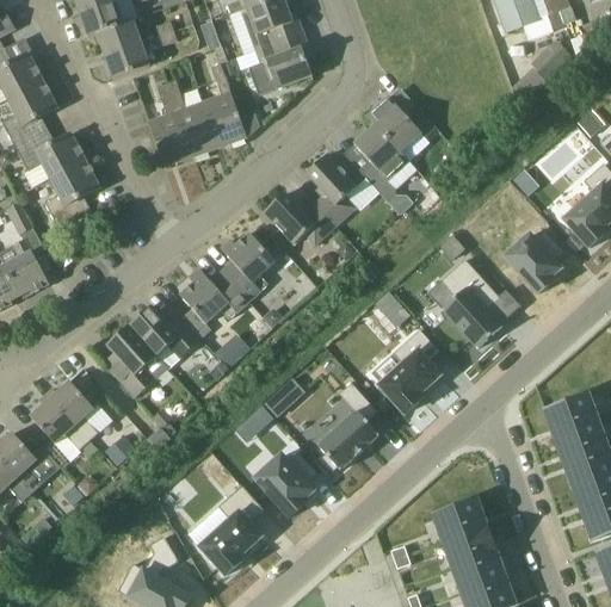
[(75,0),(80,12),(113,0),(75,0)]
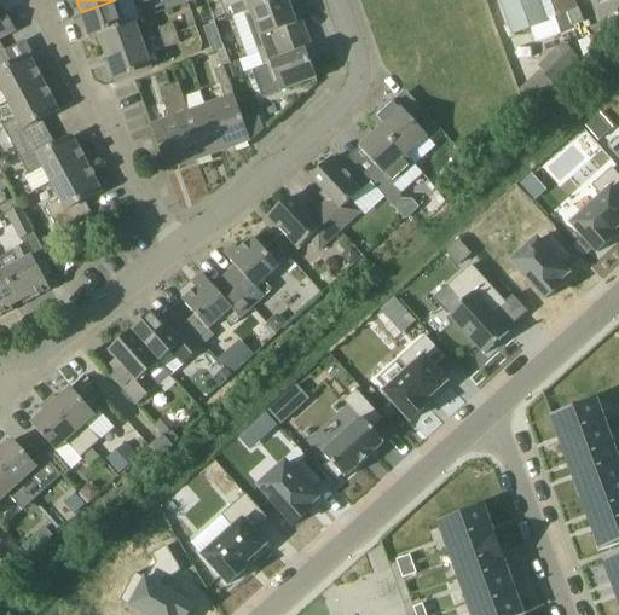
[(127,22),(119,0),(115,0),(81,12),(90,36),(98,33),(127,22)]
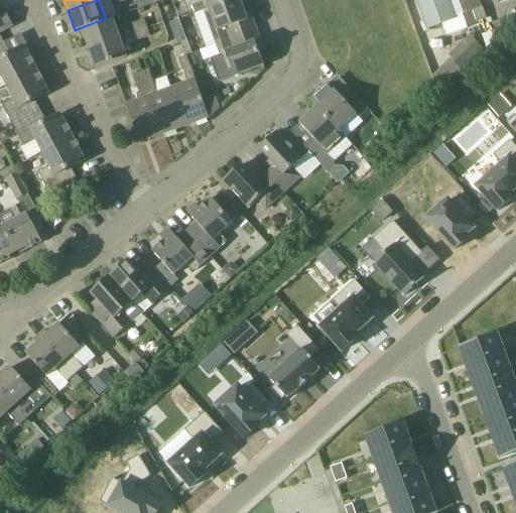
[(200,0),(191,3),(195,10),(203,8),(224,0),(200,0)]
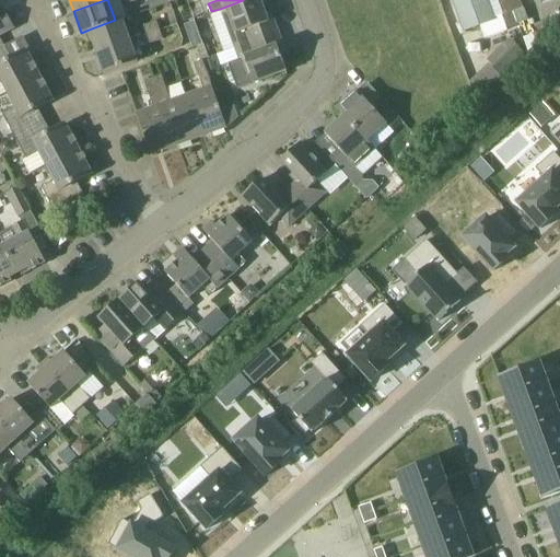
[(224,48),(278,28),(273,16),(268,19),(260,0),(243,0),(220,9),(228,32),(219,35),(224,48)]
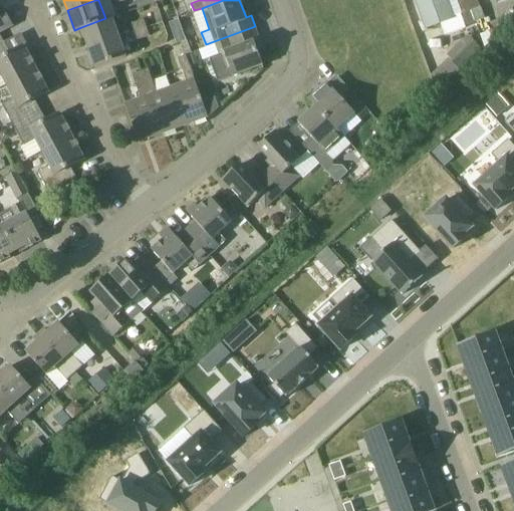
[(407,0),(419,32),(455,20),(447,0),(407,0)]
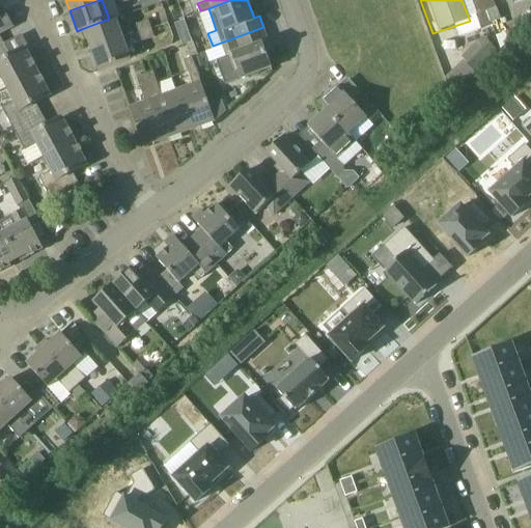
[(471,0),(479,24),(490,20),(486,9),(482,0),(471,0)]
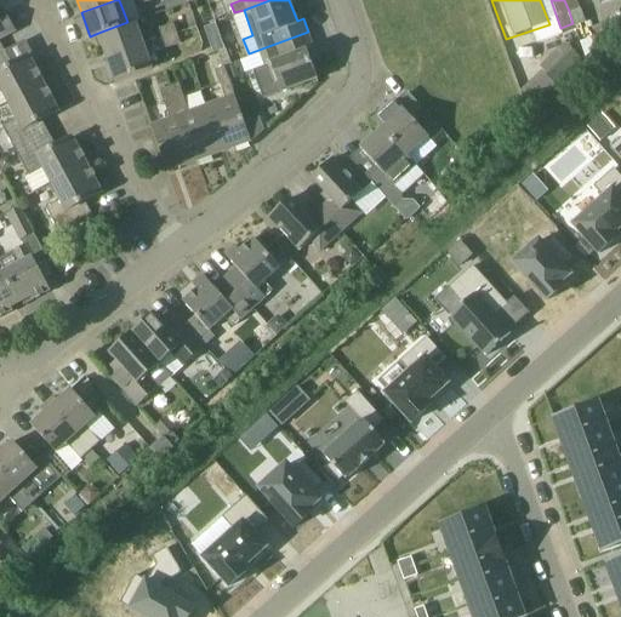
[(564,0),(569,11),(580,7),(577,0),(564,0)]
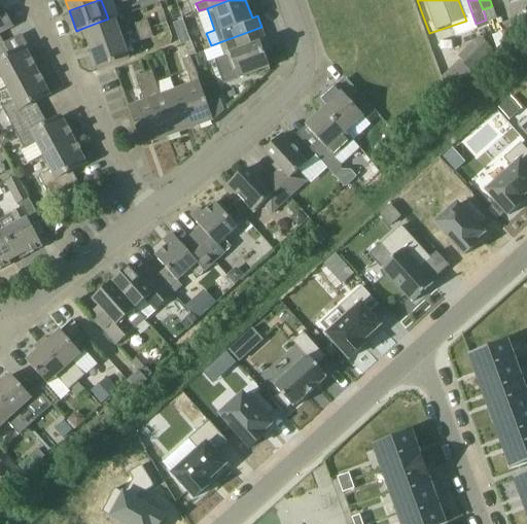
[(0,33),(0,31),(13,24),(7,11),(1,15),(0,13),(0,42),(4,41),(0,33)]
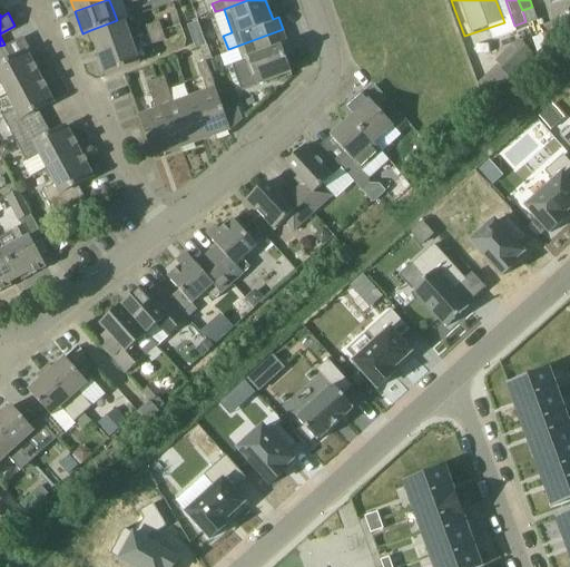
[(98,51),(134,39),(126,18),(117,20),(90,30),(98,51)]
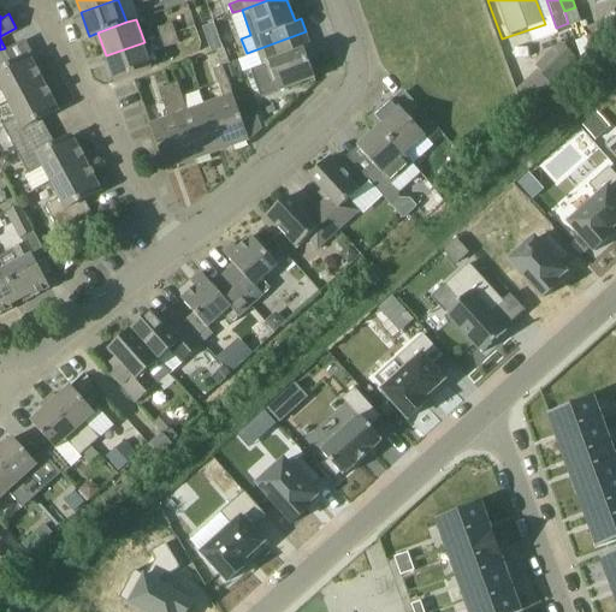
[(205,30),(217,27),(214,21),(202,24),(205,30)]
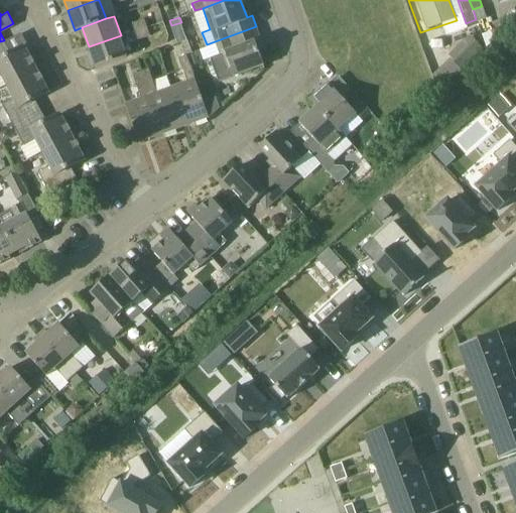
[(135,30),(147,26),(144,18),(132,22),(135,30)]
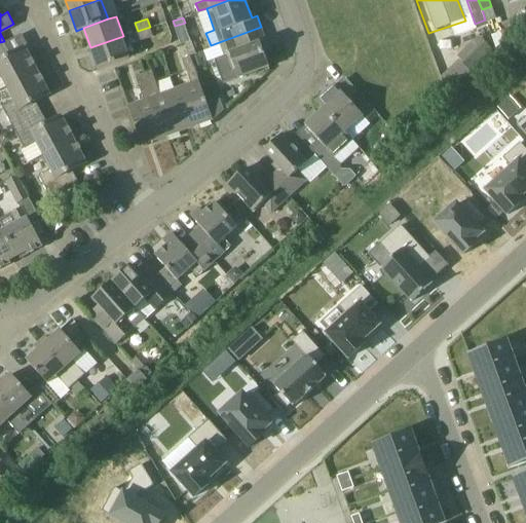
[(141,39),(153,35),(150,27),(138,31),(141,39)]
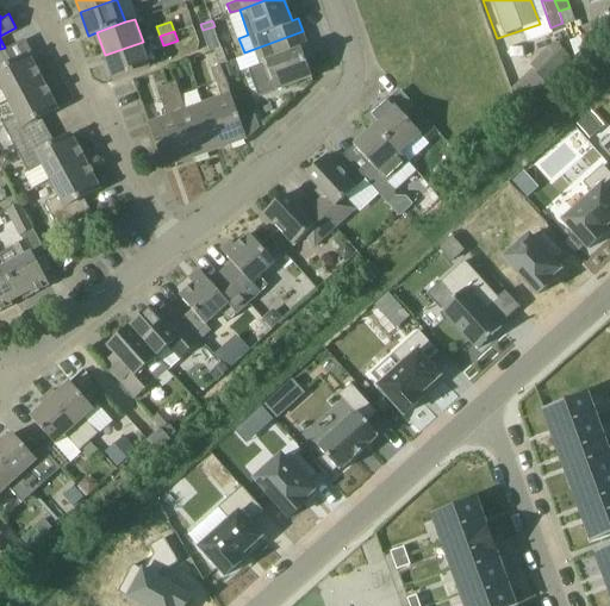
[(309,47),(303,31),(244,52),(250,69),(248,70),(254,87),(256,86),(259,94),(312,75),(305,56),(311,55),(311,54),(305,55),(303,49),(309,47)]
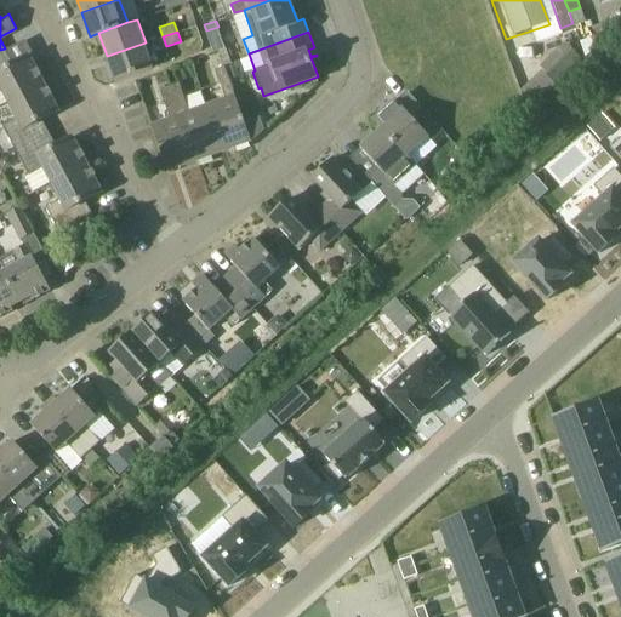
[(598,32),(580,39),(586,53),(600,41),(598,32)]
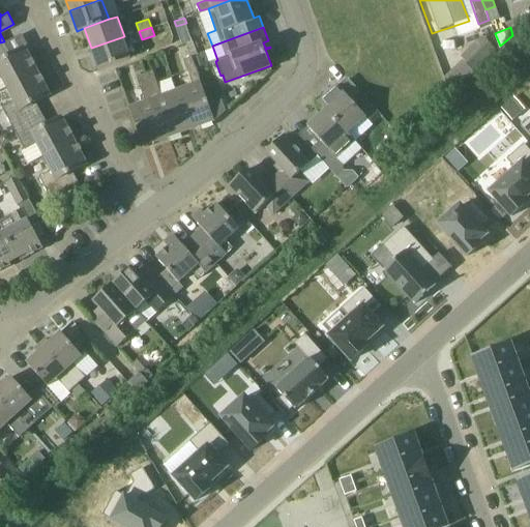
[(98,68),(131,56),(124,36),(91,48),(98,68)]
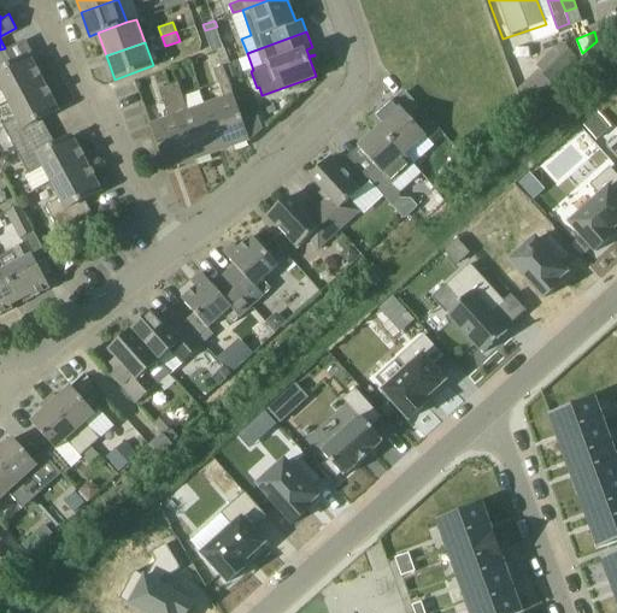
[(43,80),(29,53),(12,62),(5,48),(0,49),(0,89),(6,99),(43,80)]
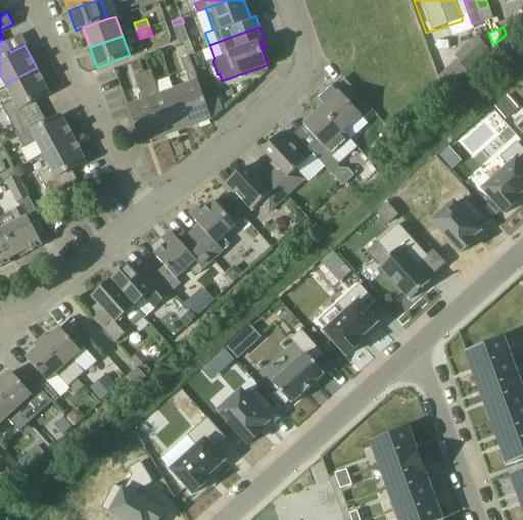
[(211,116),(204,98),(189,55),(181,58),(190,81),(175,87),(188,126),(211,116)]
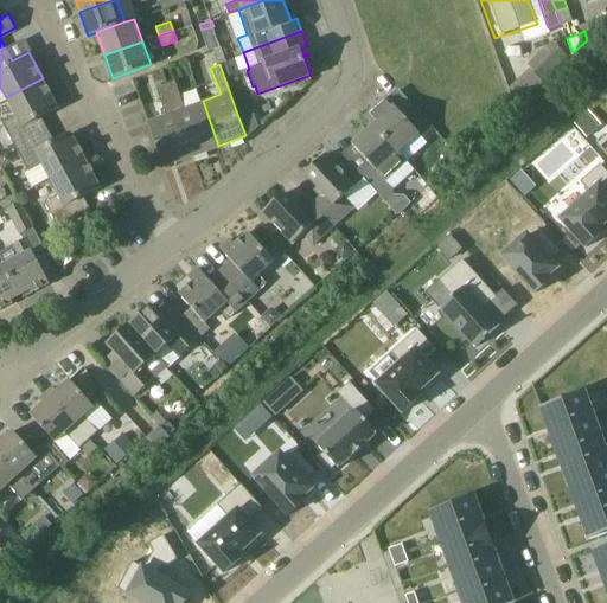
[(14,143),(48,127),(40,115),(57,106),(43,78),(6,97),(16,115),(2,121),(14,143)]
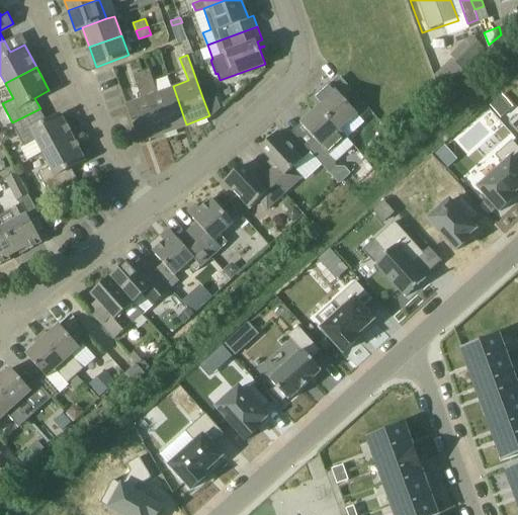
[(186,124),(173,86),(158,91),(149,68),(142,71),(163,133),(186,124)]
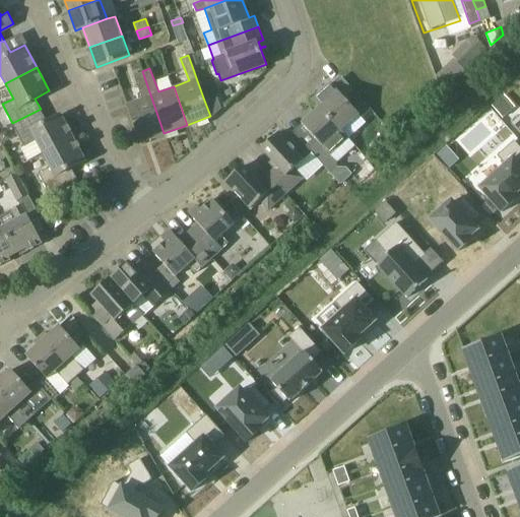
[(140,141),(164,133),(142,71),(134,74),(142,97),(127,103),(140,141)]
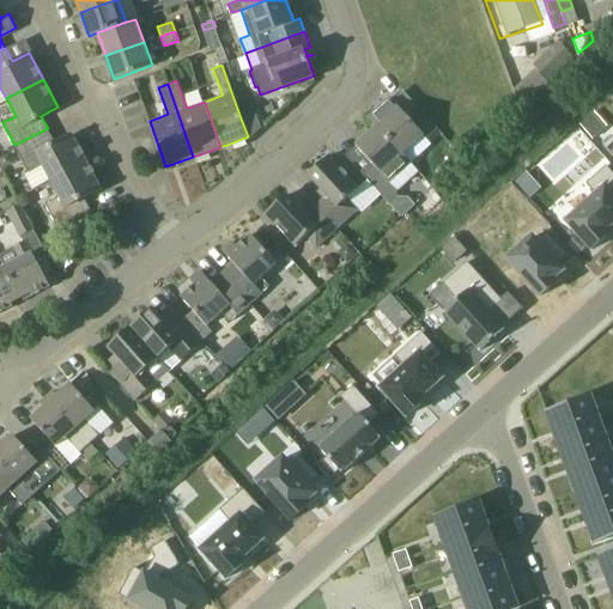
[(376,125),(411,162),(431,144),(425,138),(437,127),(402,89),(392,98),(390,96),(368,115),(376,125)]
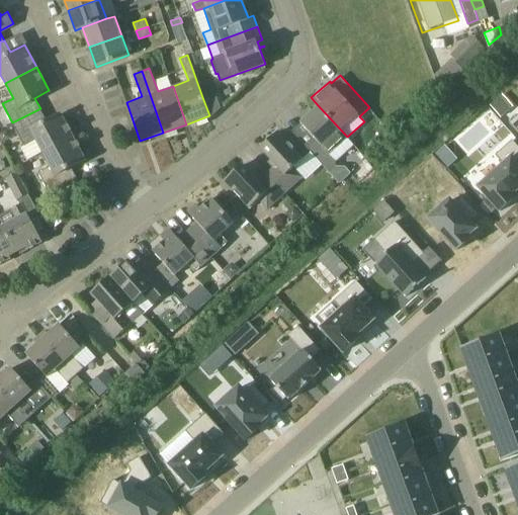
[(354,145),(347,137),(318,105),(300,121),(316,138),(307,146),(323,164),(332,156),(336,160),(354,145)]
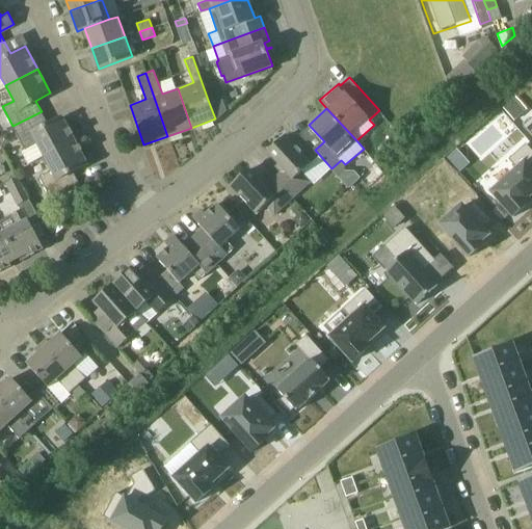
[(43,155),(74,138),(62,115),(48,123),(42,111),(12,126),(25,150),(22,152),(28,162),(43,155)]
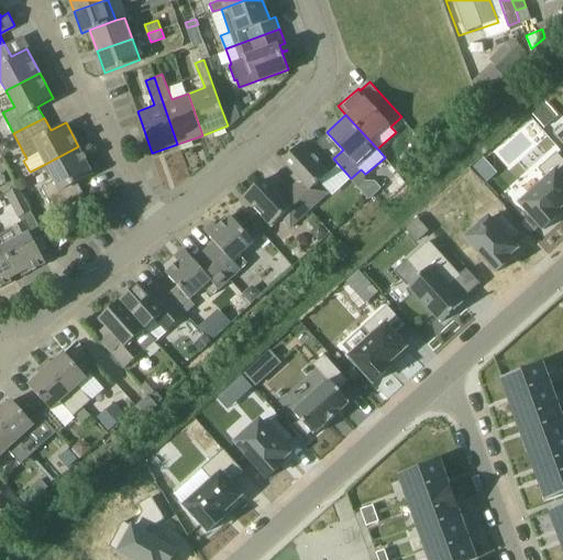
[(8,150),(9,145),(10,144),(7,140),(0,142),(0,147),(2,153),(8,150)]
